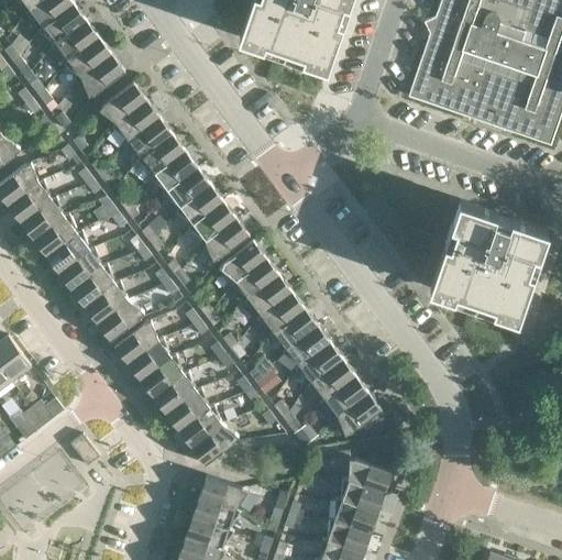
[(43,0),(13,0),(29,11),(43,0)]
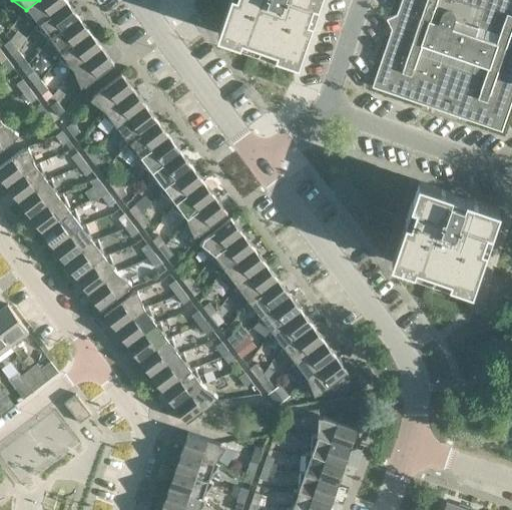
[(66,4),(62,0),(39,0),(26,10),(23,14),(37,25),(38,26),(66,4)]
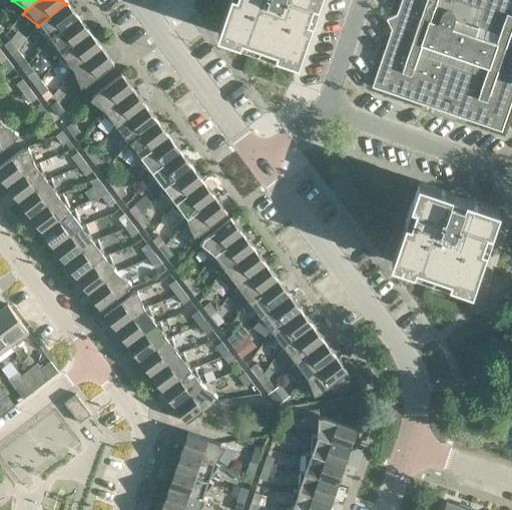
[(274,54),(298,63),(317,7),(311,5),(312,0),(229,0),(217,35),(244,44),(246,39),(276,49),(274,54)]
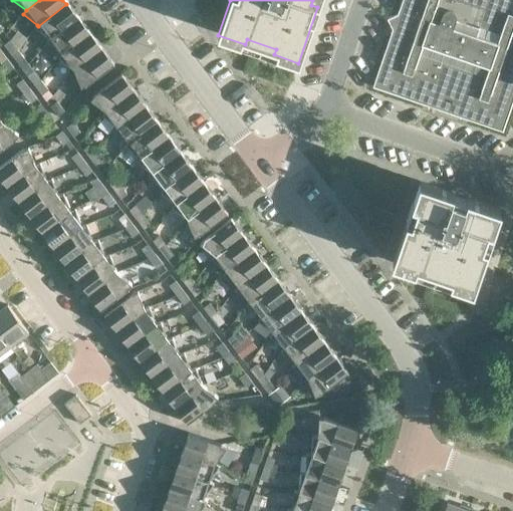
[(512,0),(402,0),(397,17),(387,22),(392,32),(390,36),(371,89),(501,134),(502,134),(512,101),(512,0)]
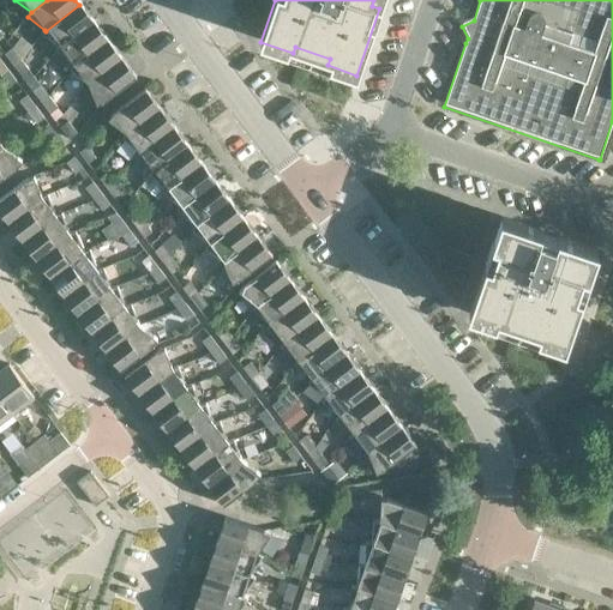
[(92,24),(79,5),(46,31),(44,30),(41,35),(59,48),(59,49),(92,24)]
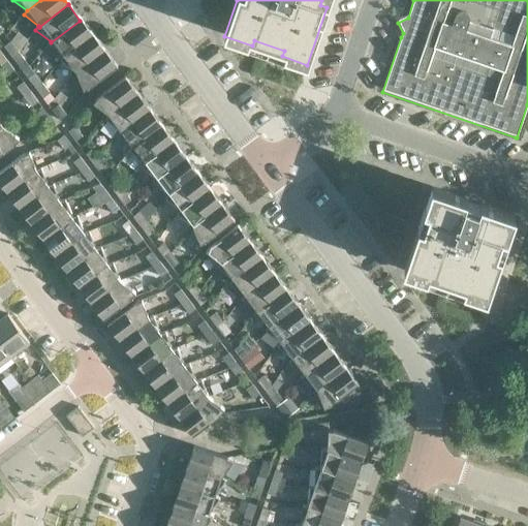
[(92,36),(80,21),(51,42),(51,41),(48,45),(62,58),(63,58),(92,36)]
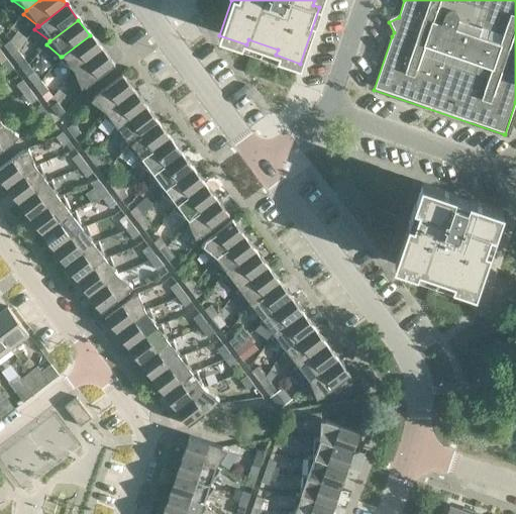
[(102,50),(90,35),(62,57),(61,57),(58,61),(73,73),(102,50)]
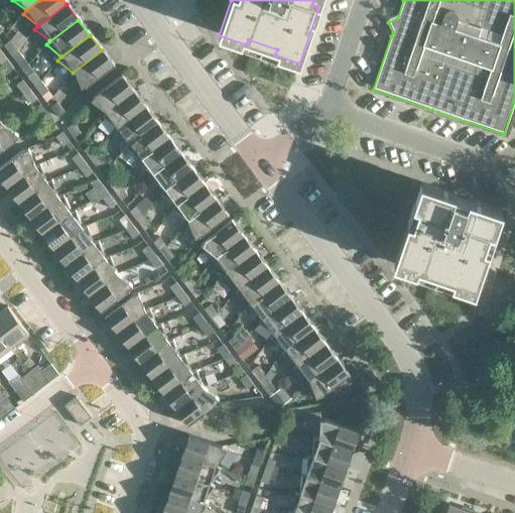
[(3,48),(10,57),(17,52),(9,43),(3,48)]
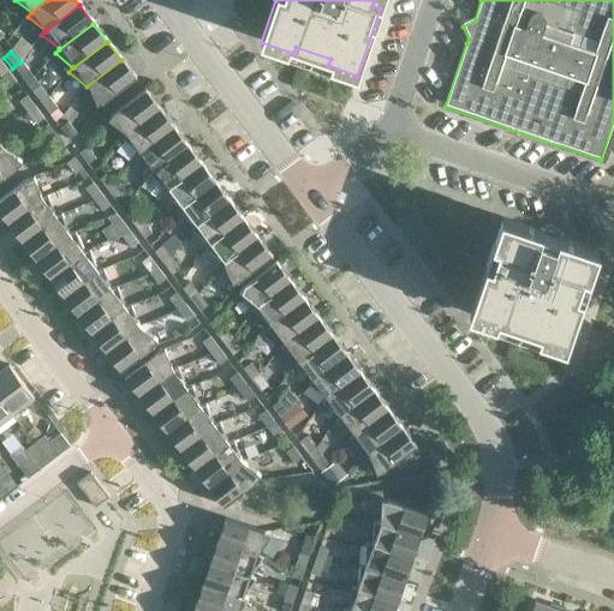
[(136,79),(121,60),(87,87),(96,107),(103,105),(136,79)]
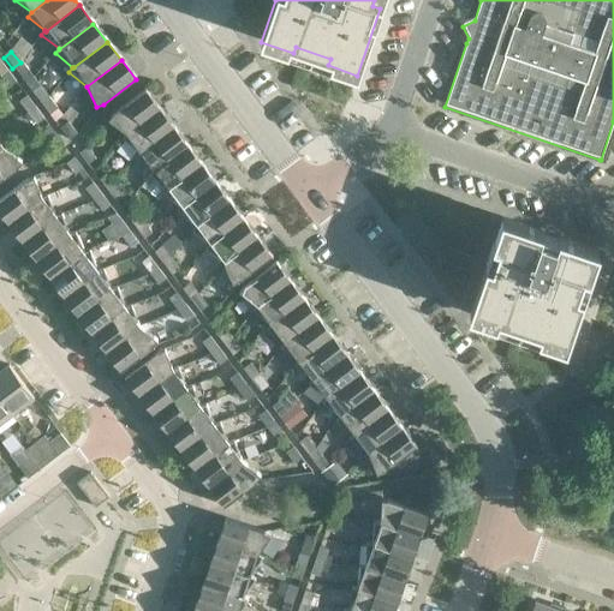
[(29,75),(21,63),(12,69),(21,81),(29,75)]
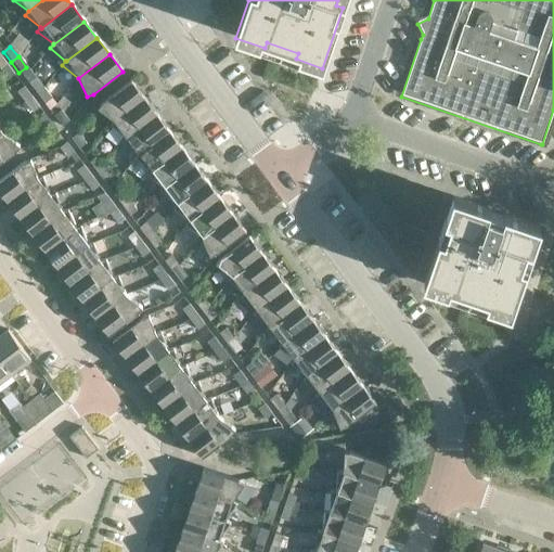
[(14,76),(7,66),(0,71),(0,73),(7,81),(14,76)]
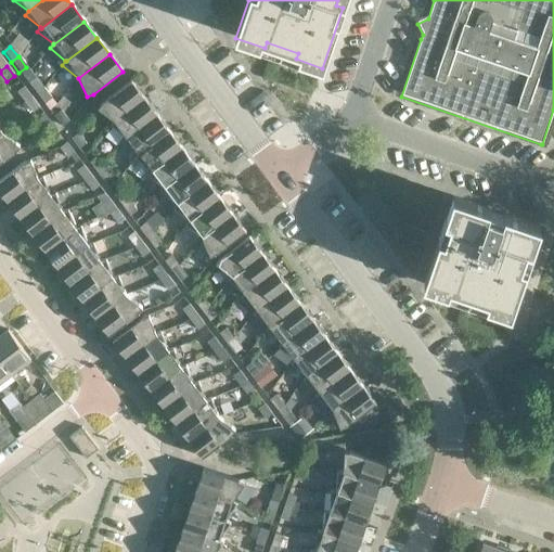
[(28,85),(36,95),(43,90),(35,79),(28,85)]
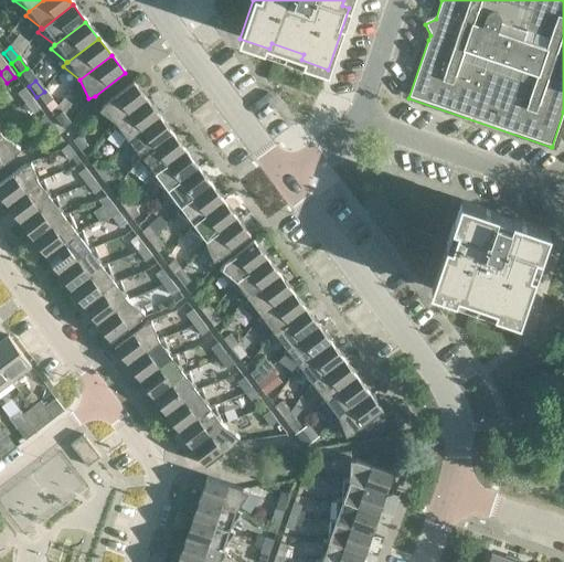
[(98,113),(115,125),(115,126),(146,102),(132,84),(103,106),(98,113)]
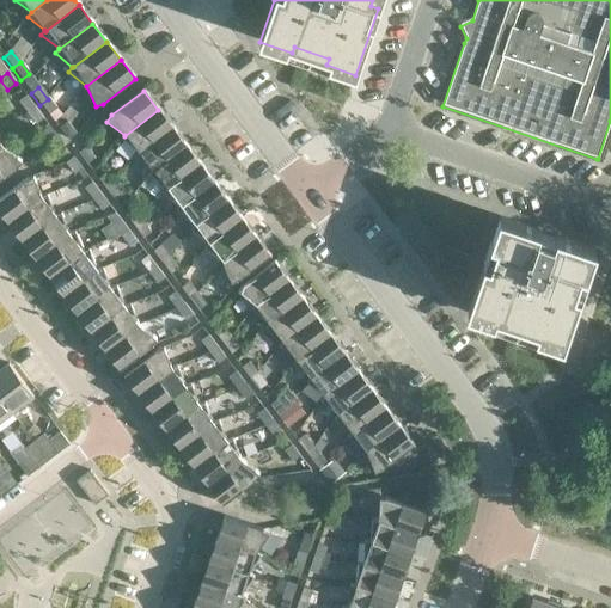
[(18,104),(26,115),(35,109),(25,98),(18,104)]
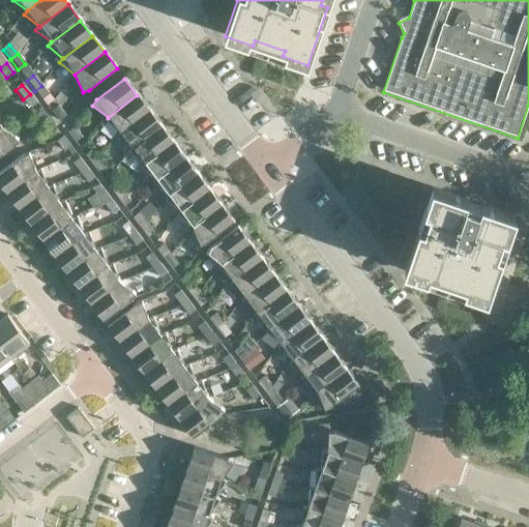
[(49,95),(41,86),(34,91),(42,100),(49,95)]
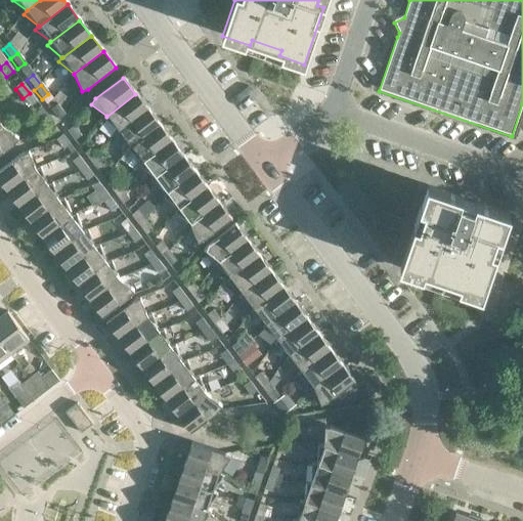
[(37,103),(30,93),(23,98),(31,109),(37,103)]
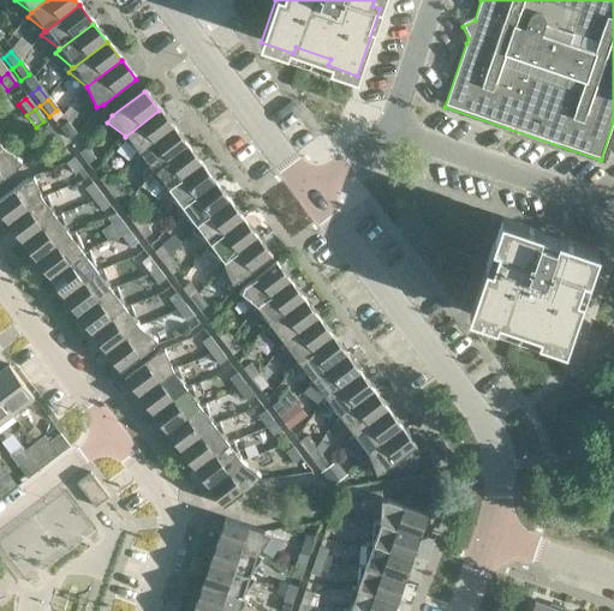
[(173,129),(159,111),(125,137),(125,136),(121,141),(138,154),(139,155),(173,129)]
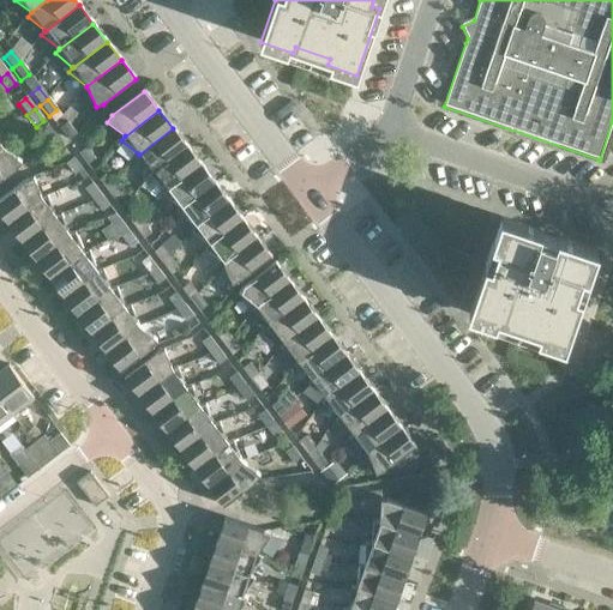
[(68,142),(76,137),(67,125),(59,131),(68,142)]
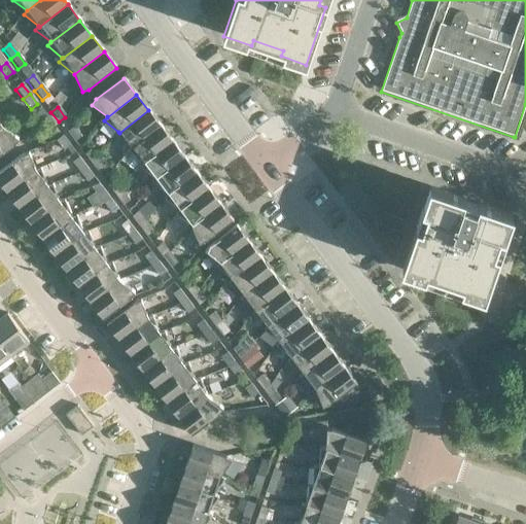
[(161,127),(148,110),(119,133),(118,132),(115,136),(131,148),(161,127)]
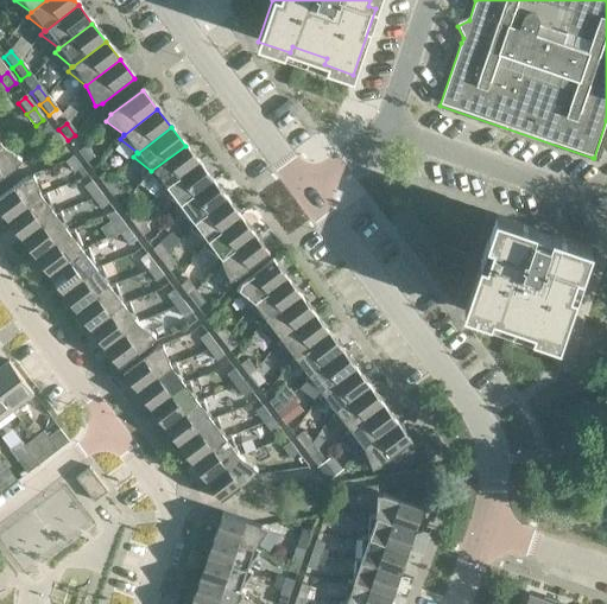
[(54,151),(62,145),(54,133),(45,139),(54,151)]
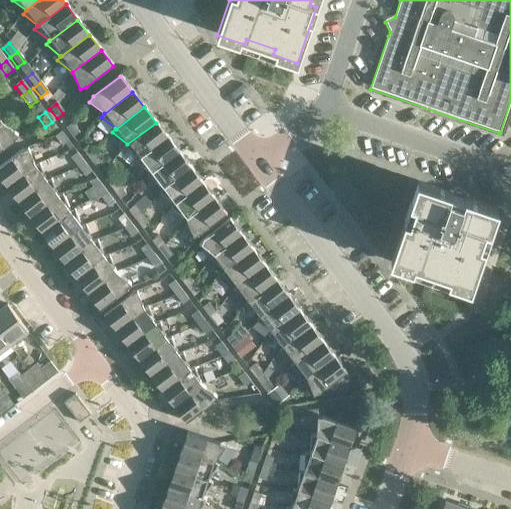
[(167,138),(156,123),(127,144),(117,157),(132,169),(136,163),(139,159),(167,138)]
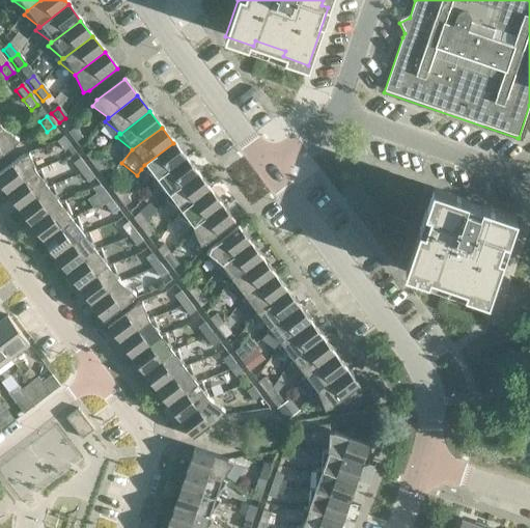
[(19,141),(3,130),(0,132),(0,157),(15,147),(19,141)]
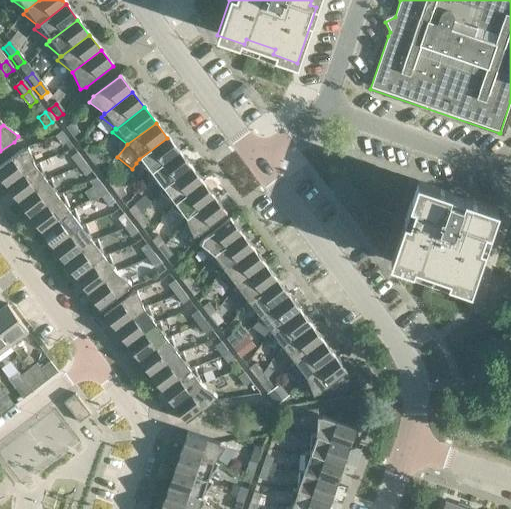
[(72,125),(65,130),(73,139),(79,134),(72,125)]
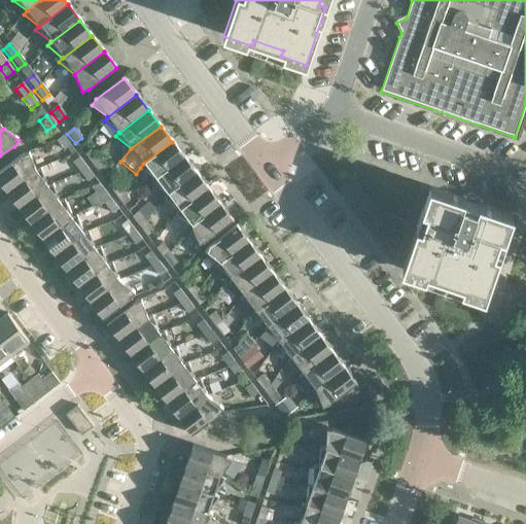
[(64,152),(70,147),(63,137),(56,142),(64,152)]
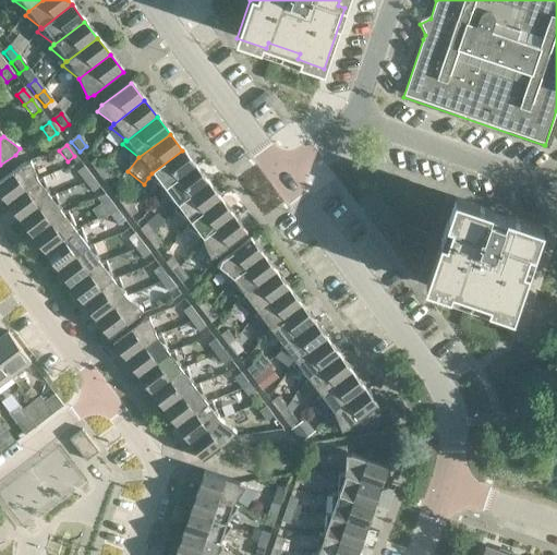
[(195,167),(182,151),(152,173),(148,178),(164,190),(165,191),(195,167)]
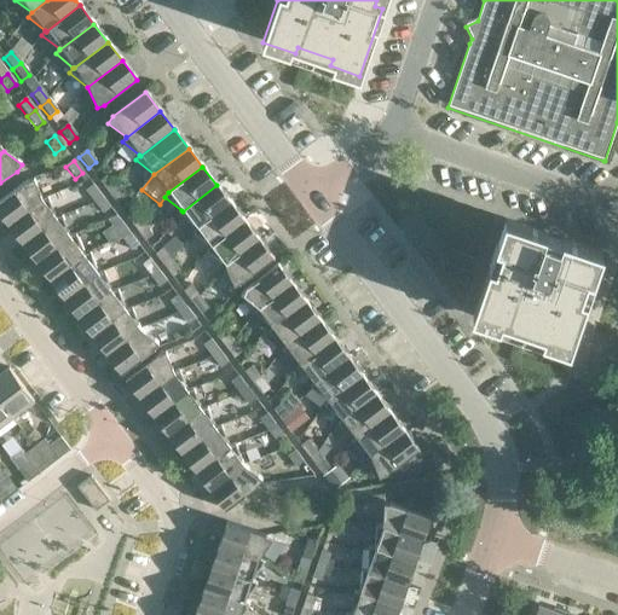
[(107,177),(98,183),(108,193),(115,189),(107,177)]
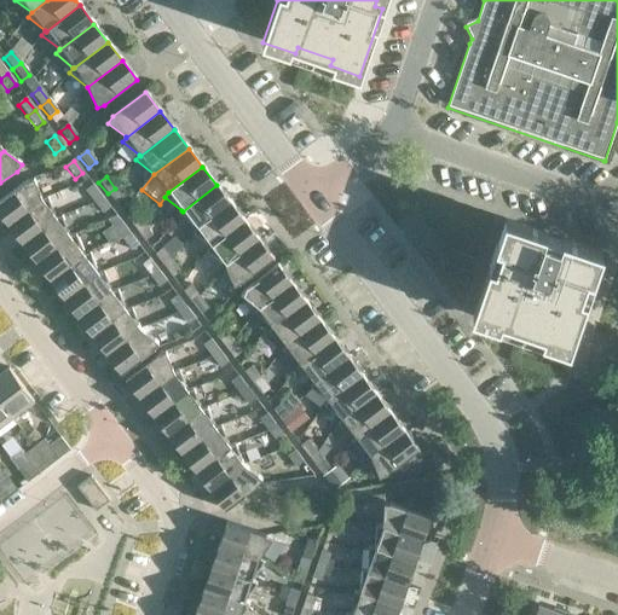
[(0,216),(7,227),(41,202),(41,201),(33,180),(26,184),(0,202),(0,216)]
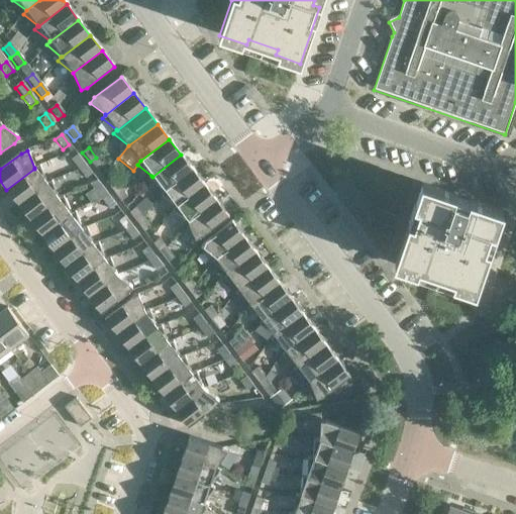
[(192,171),(181,155),(152,177),(151,176),(148,180),(164,192),(192,171)]
